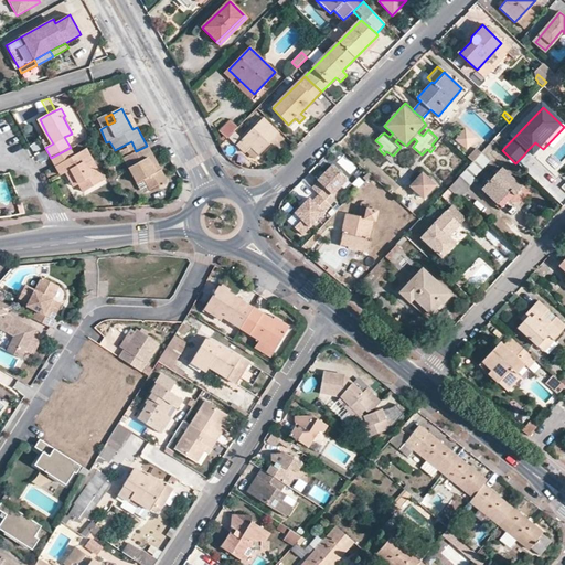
[(132,129),(137,127),(130,115),(126,117),(132,129)]
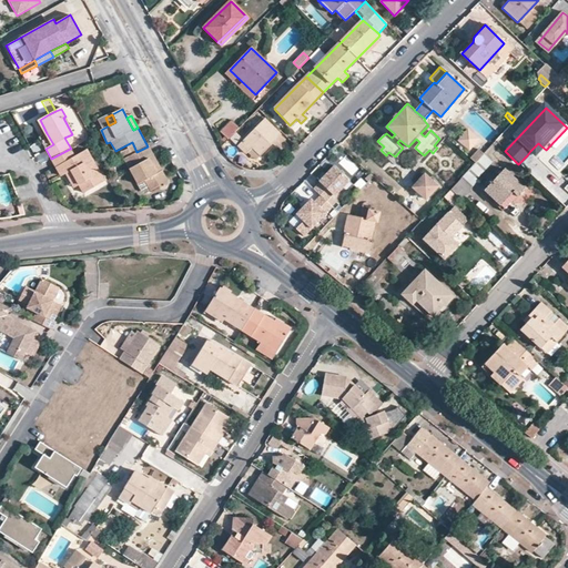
[(280,137),(263,120),(239,145),(246,153),(252,148),(260,156),(280,137)]
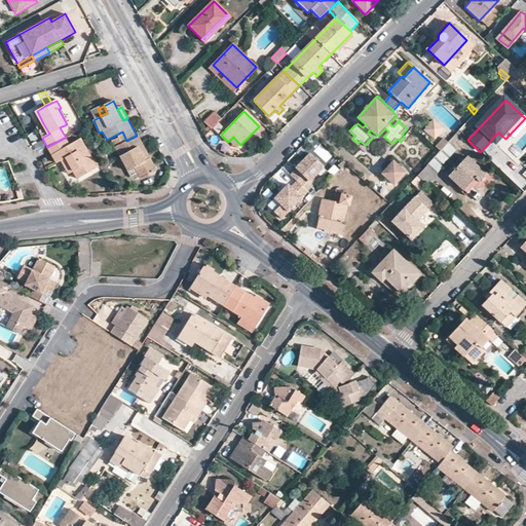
[(211,130),(221,119),(214,112),(202,122),(211,130)]
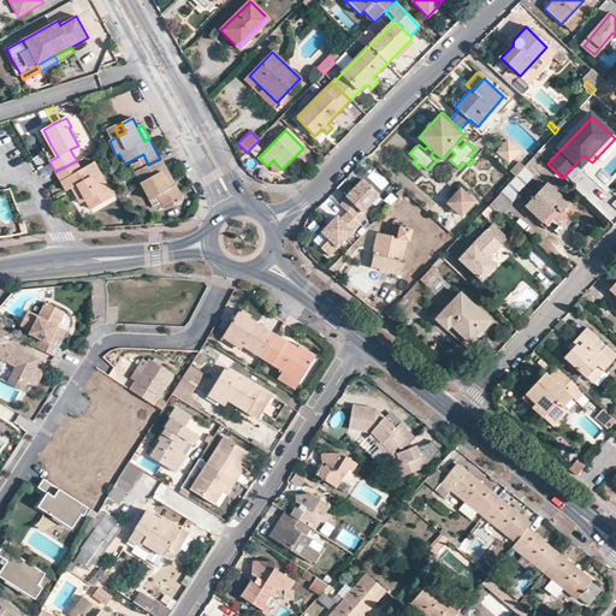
[(498,153),(509,163),(519,152),(508,143),(498,153)]
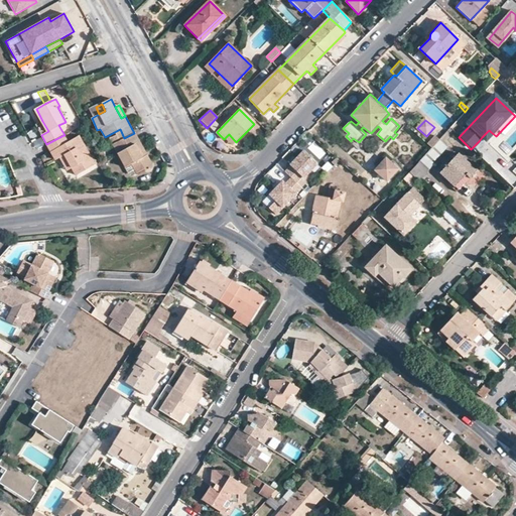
[(41,135),(48,131),(42,121),(35,124),(41,135)]
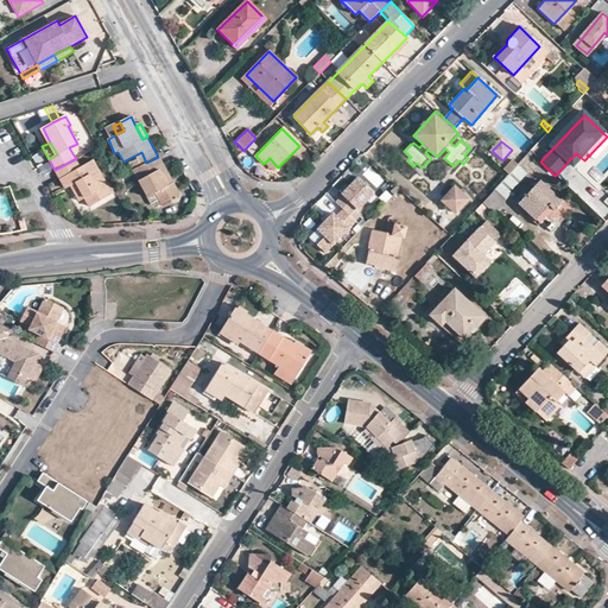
[(578,156),(576,153),(568,162),(570,164),(578,156)]
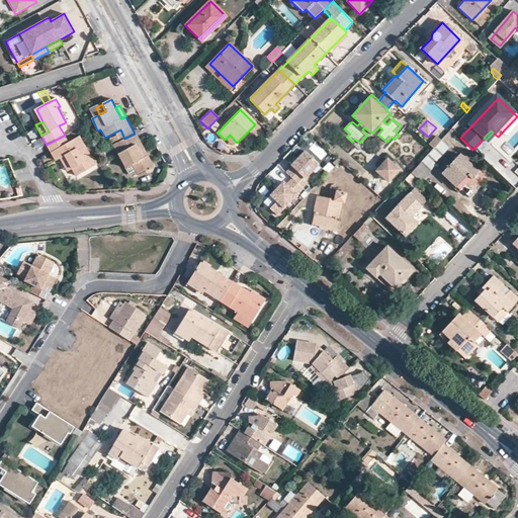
[(147,156),(143,158),(136,145),(141,143),(136,134),(135,134),(124,139),(111,146),(123,168),(130,165),(135,174),(143,171),(145,171),(147,172),(150,171),(151,169),(153,168),(153,165),(147,156)]
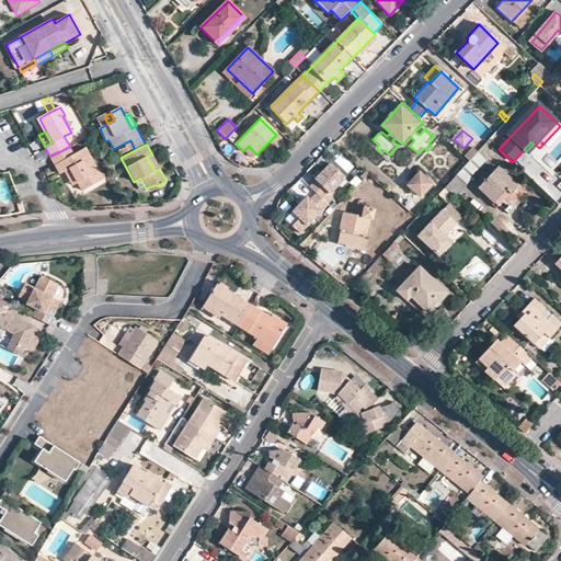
[(50,157),(55,165),(60,163),(65,172),(70,170),(78,184),(82,192),(98,183),(93,174),(98,173),(84,149),(72,155),(69,147),(50,157)]
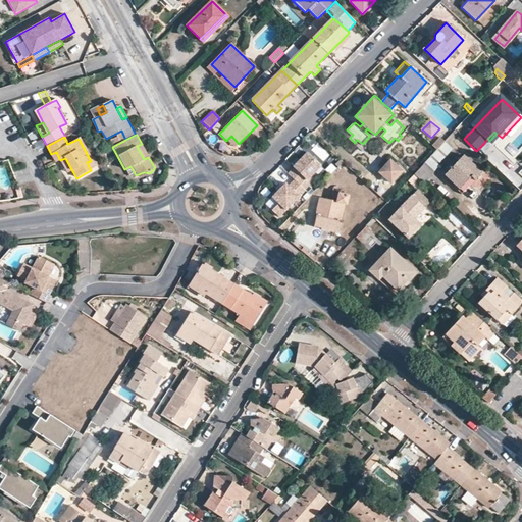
[(431,146),(435,150),(444,142),(438,138),(431,146)]
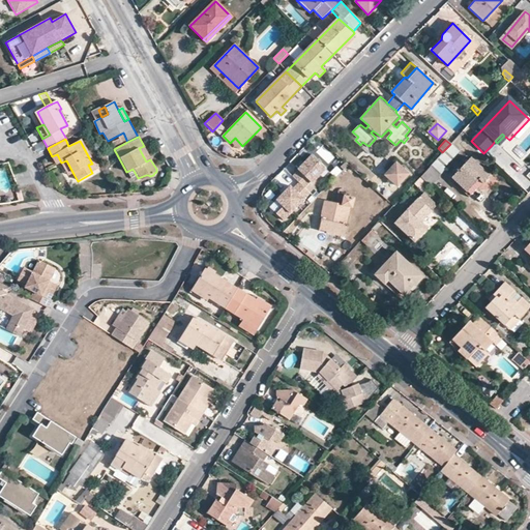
[(144,146),(139,148),(146,162),(150,159),(144,146)]
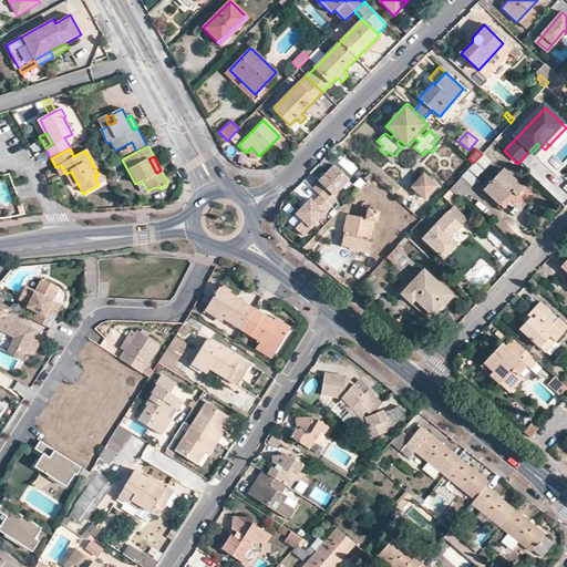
[(346,156),(339,163),(351,175),(358,168),(346,156)]
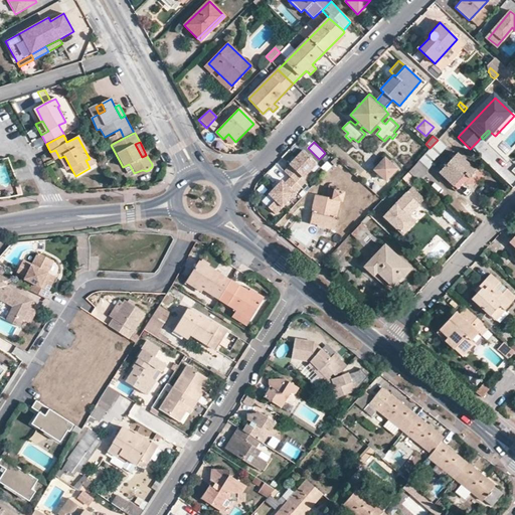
[(285,170),(291,176),(302,187),(313,176),(309,172),(318,163),(304,149),(290,163),(291,164),(285,170)]
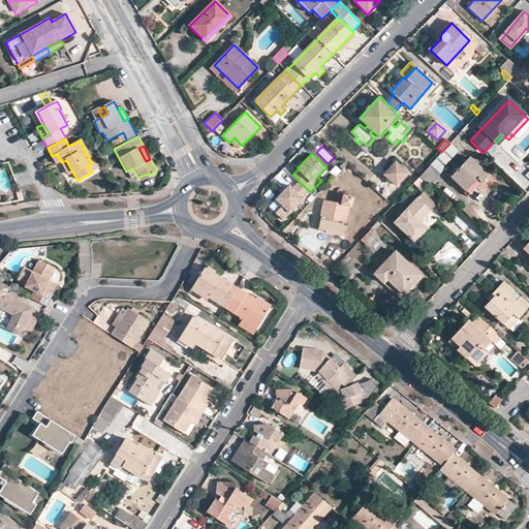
[(57,154),(52,156),(56,165),(61,162),(57,154)]
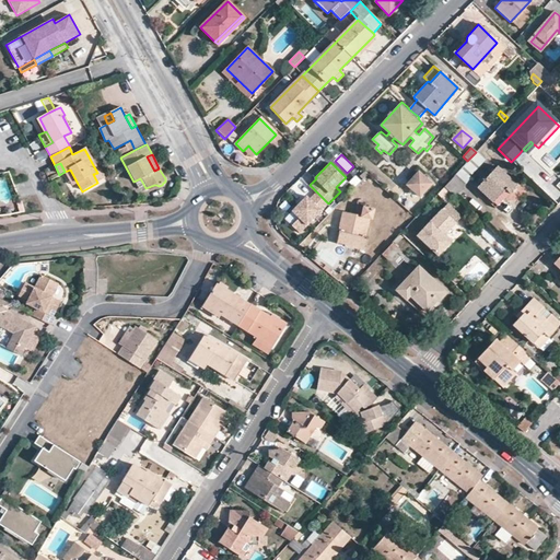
[(516,185),(497,167),(477,189),(483,197),(482,198),(490,206),(504,190),(508,194),(512,189),(516,185)]
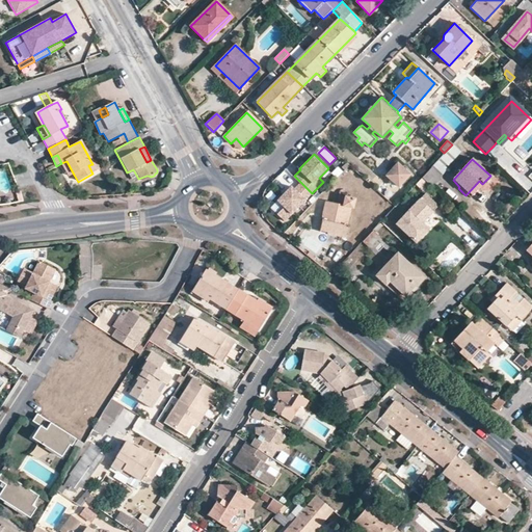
[(69,176),(74,175),(67,161),(61,163),(69,176)]
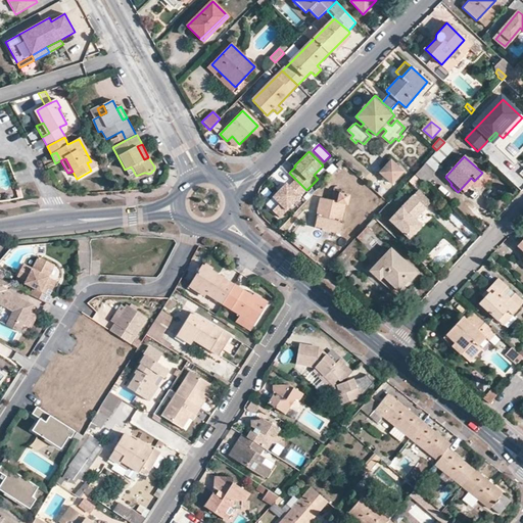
[(433,174),(438,169),(428,159),(424,164),(433,174)]
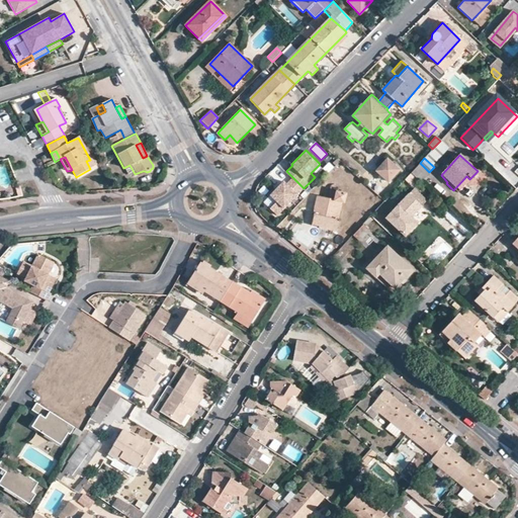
[(386,182),(398,169),(391,162),(386,159),(375,170),(386,182)]
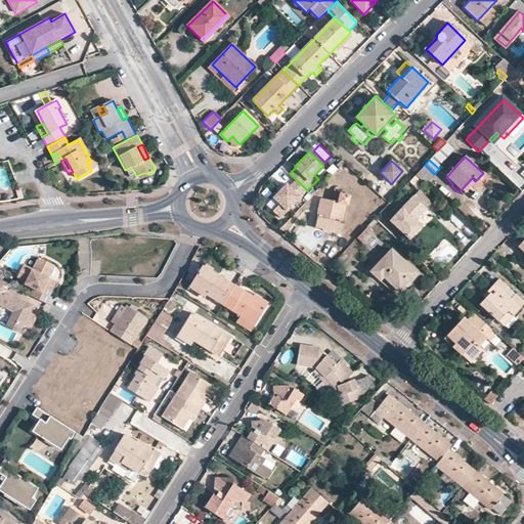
[(426,183),(434,174),(425,165),(416,174),(422,180),(426,183)]
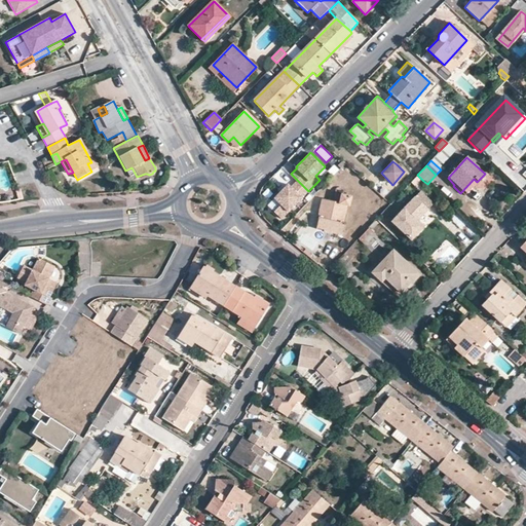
[(417,175),(411,182),(417,188),(423,181),(417,175)]
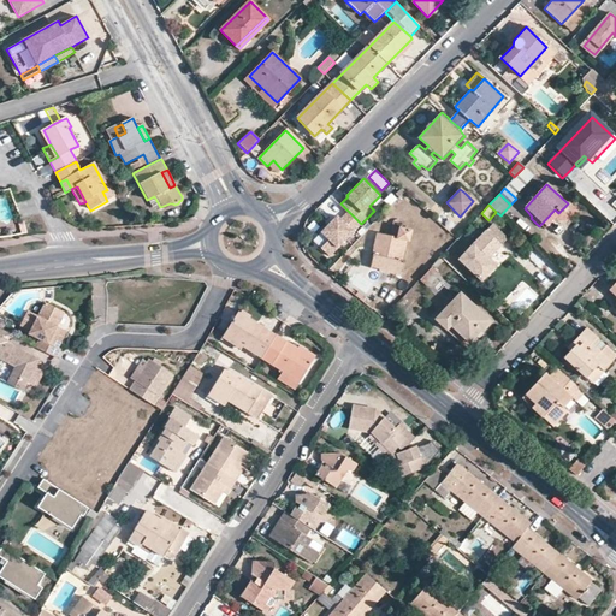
[(558,213),(555,209),(539,226),(544,230),(558,214),(558,213)]
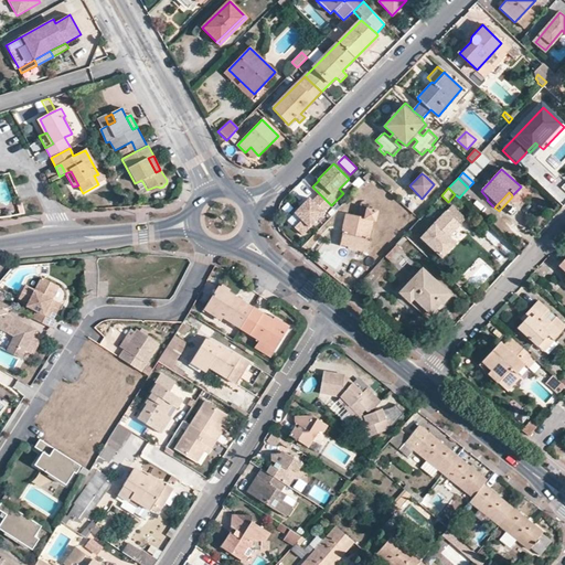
[(310,196),(296,213),(302,220),(296,226),(304,234),(331,205),(319,193),(313,200),(310,196)]
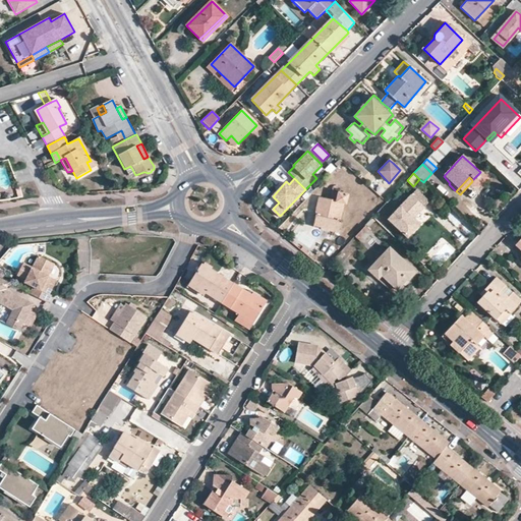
[(341,222),(339,221),(343,205),(345,205),(347,194),(343,193),(344,190),(332,188),(329,199),(319,197),(314,215),(315,216),(313,226),(321,227),(321,229),(338,233),(341,222)]
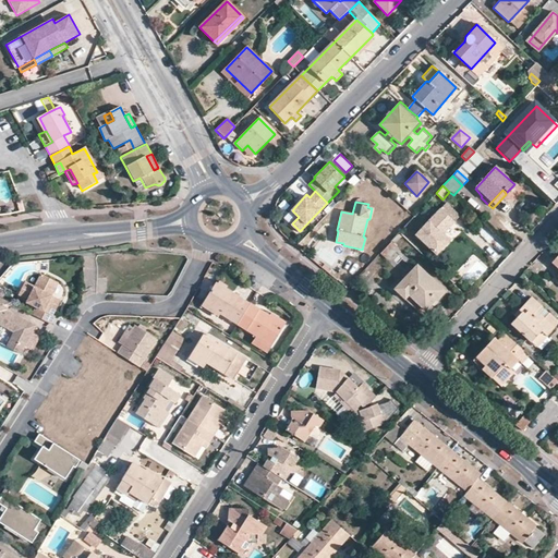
[(456,223),(439,207),(411,237),(436,261),(452,243),(445,235),(450,230),(456,223)]
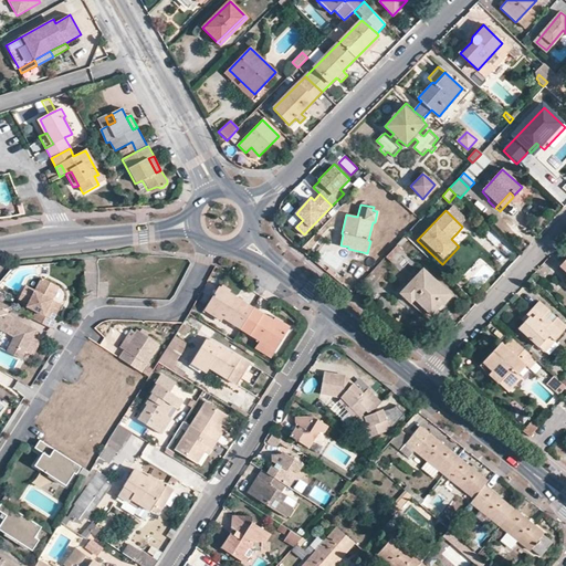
[(296,213),(289,220),(296,227),(303,220),(296,213)]
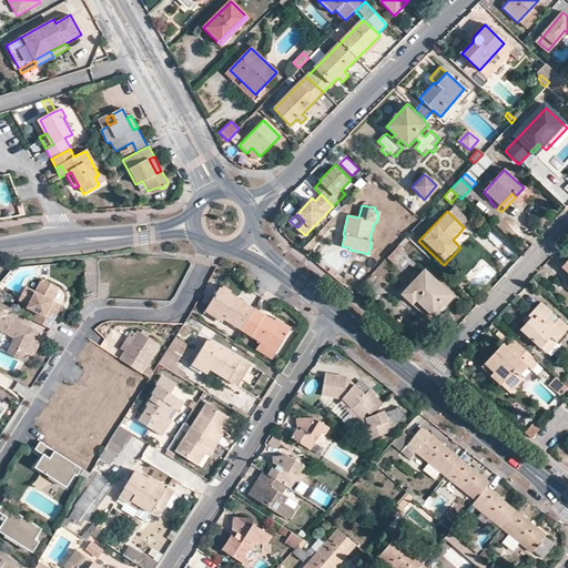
[(406,224),(409,221),(403,214),(399,219),(406,224)]
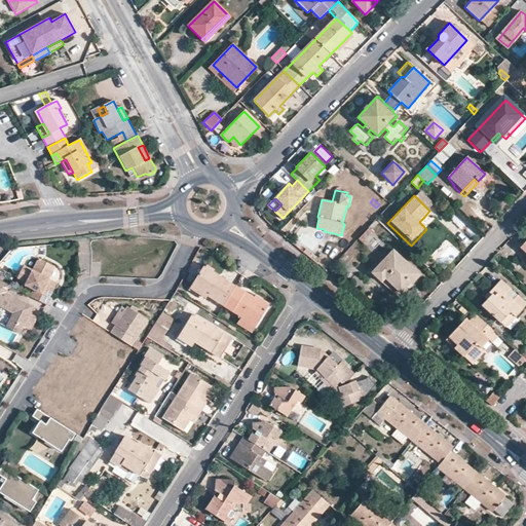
[(367,240),(368,241),(375,233),(369,227),(359,239),(364,243),(367,240)]
